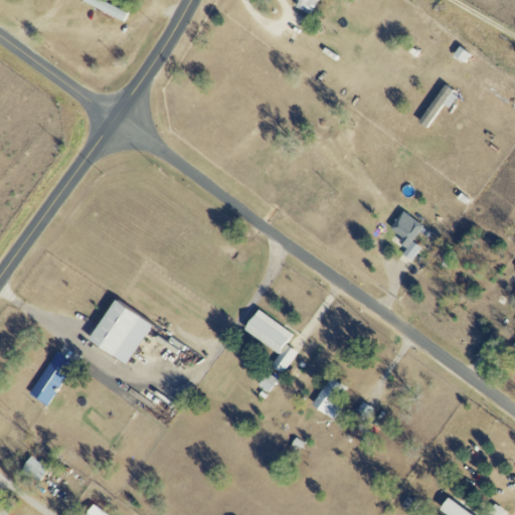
[(133,13),(102,0),(86,0),(84,4),(129,22),(133,13)]
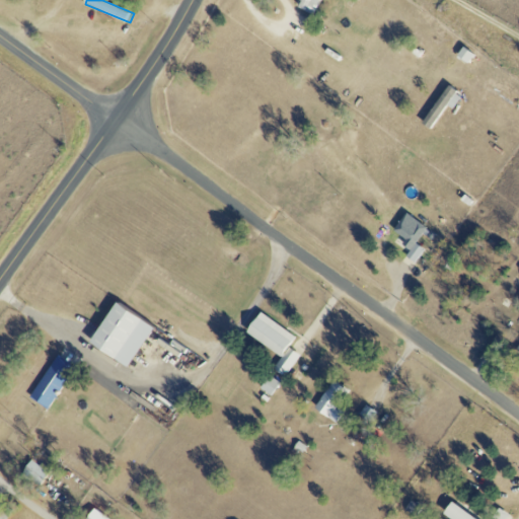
[(301,0),(299,7),(317,16),(324,0),(301,0)]
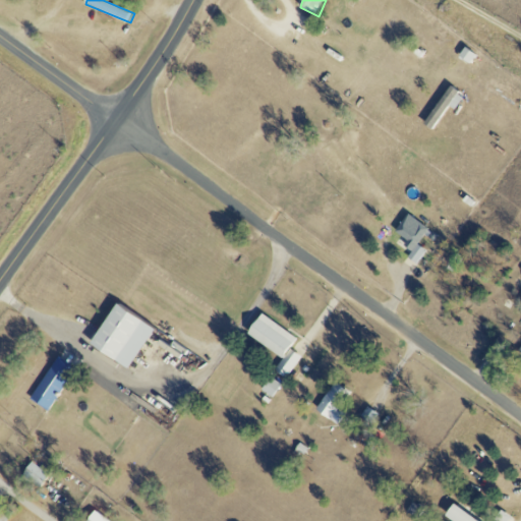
[(454,110),(462,98),(448,88),(422,124),(429,130),(447,106),(454,110)]
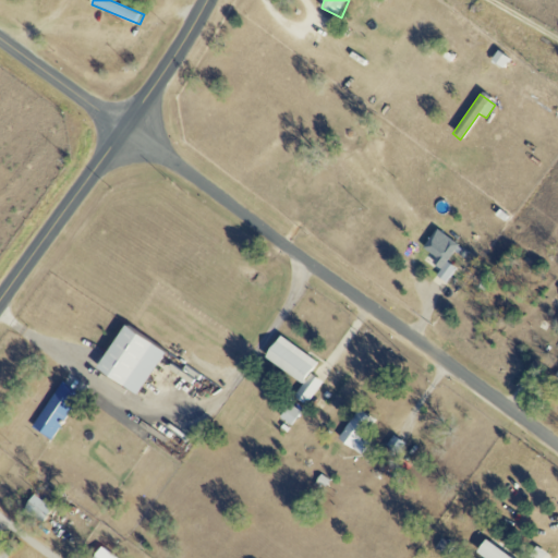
[(444,245),(431,235),(422,249),(435,258),(432,264),(439,270),(435,276),(445,283),(456,269),(446,262),(458,245),(449,239),(444,245)]
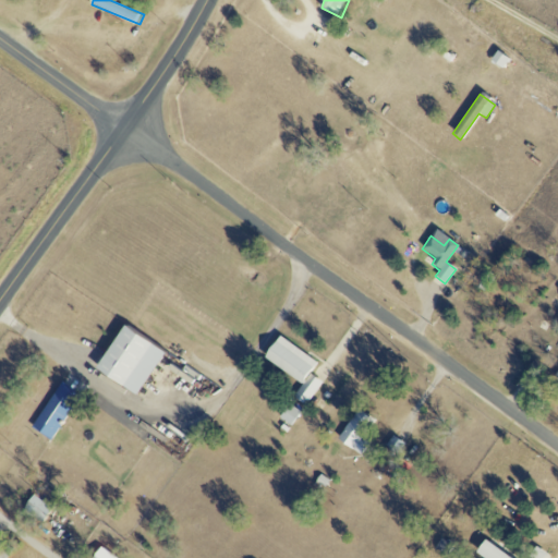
[(94,370),(136,396),(164,351),(121,325),(94,370)]
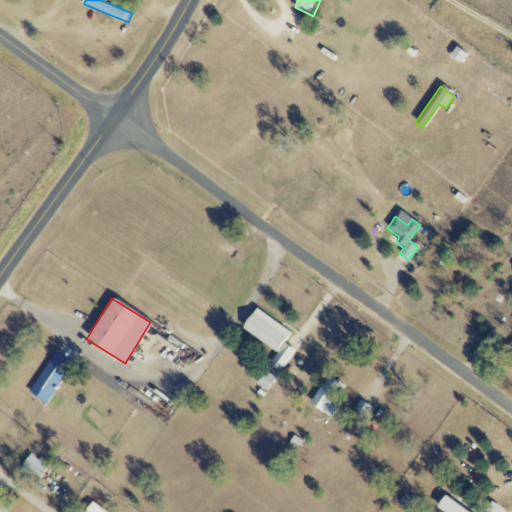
[(290,331),(254,308),(241,329),(277,352),(290,331)]
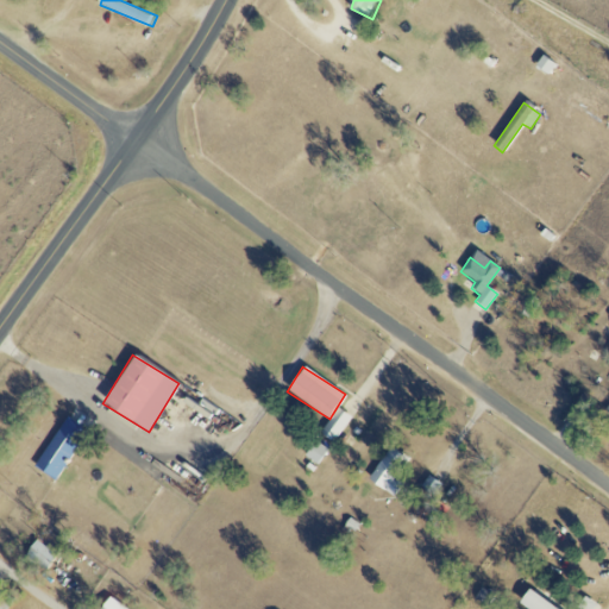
[(339,435),(351,418),(337,408),(325,426),(339,435)]
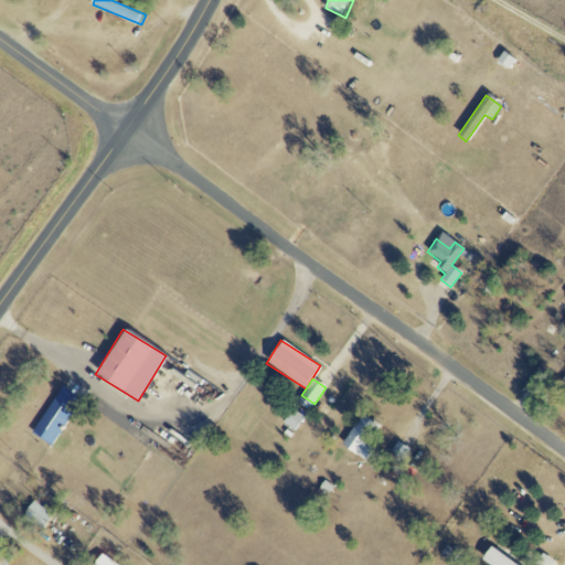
[(50,446),(81,402),(62,388),(31,433),(50,446)]
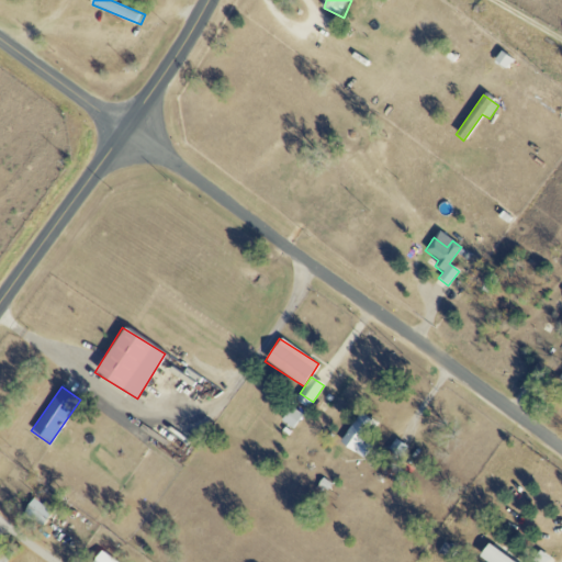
[(281,422),(292,429),(302,415),(291,407),(281,422)]
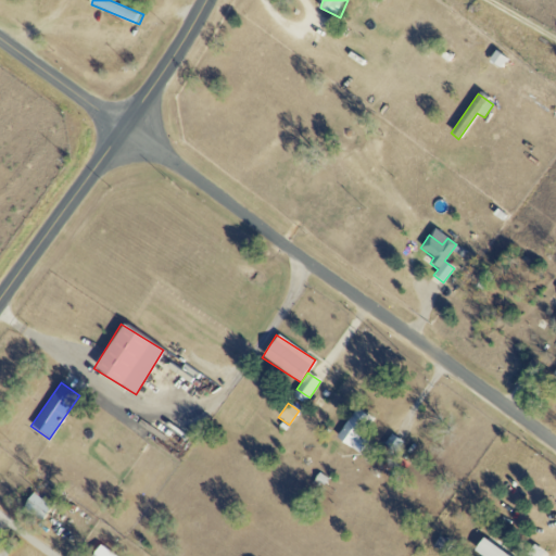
[(359,440),(373,418),(354,407),(336,439),(359,453),(365,443),(359,440)]
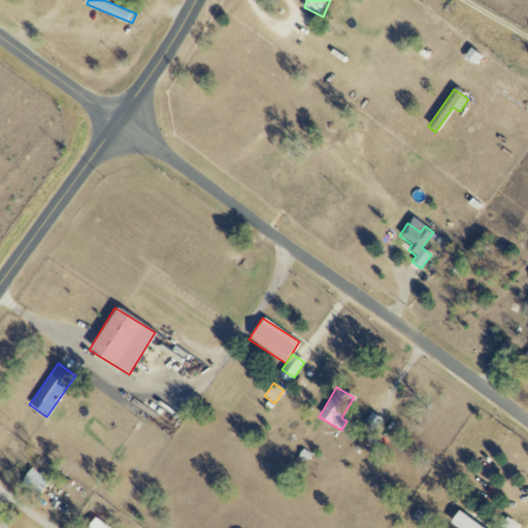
[(48,481),(32,467),(21,481),(37,495),(48,481)]
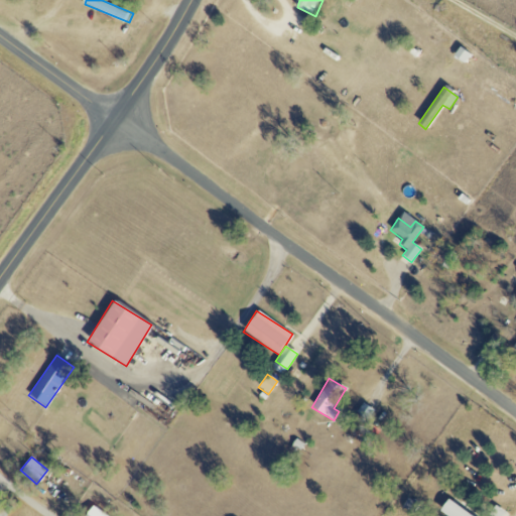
[(439,511),(446,515),(471,515),(447,499),(439,511)]
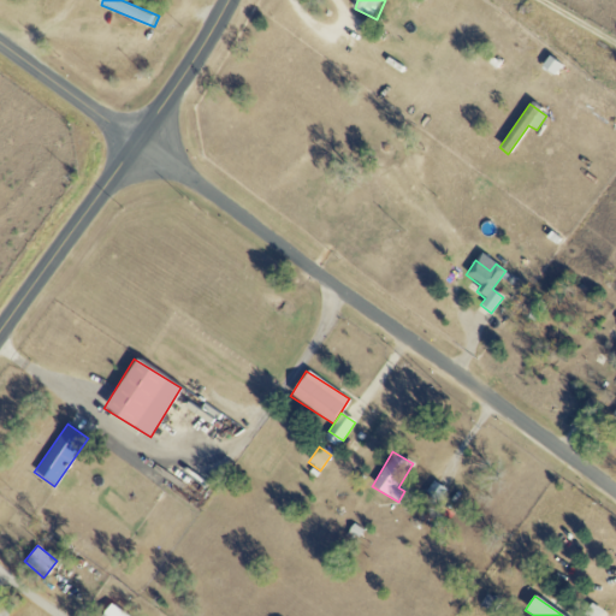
[(0,615),(4,615),(10,606),(0,600),(0,615)]
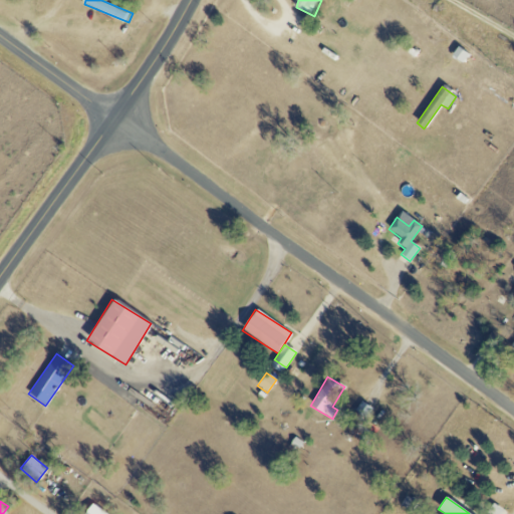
[(106,513),(91,504),(84,513),(106,513)]
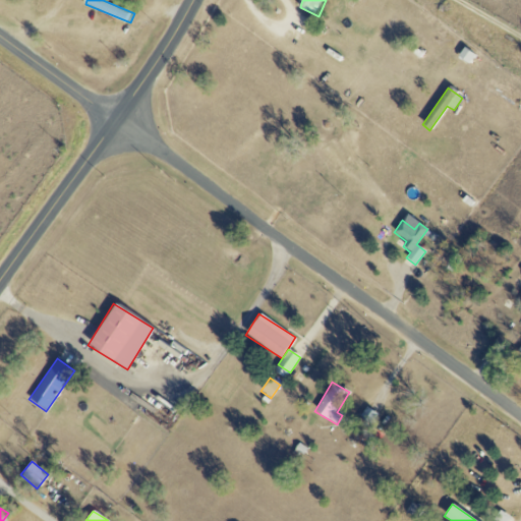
[(507,520),(510,517),(500,511),(494,520),(507,520)]
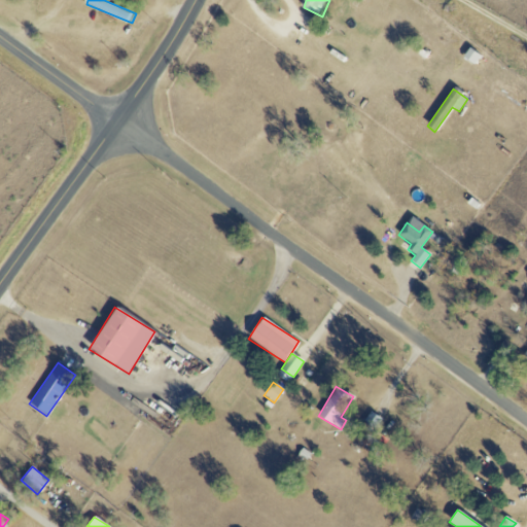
All buildings are outlined.
